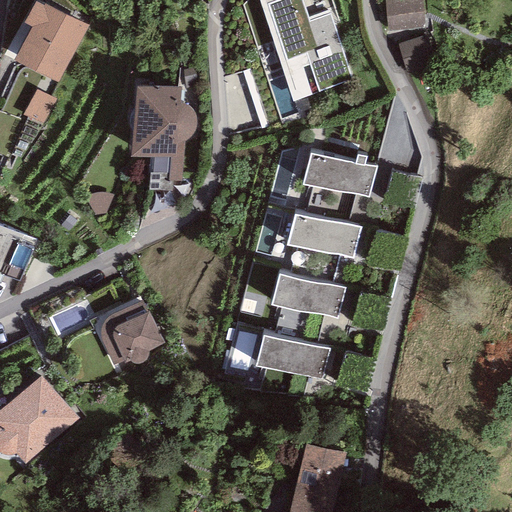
[(302,0),(259,0),(293,102),(352,80),(330,11),(309,19),(302,0)]
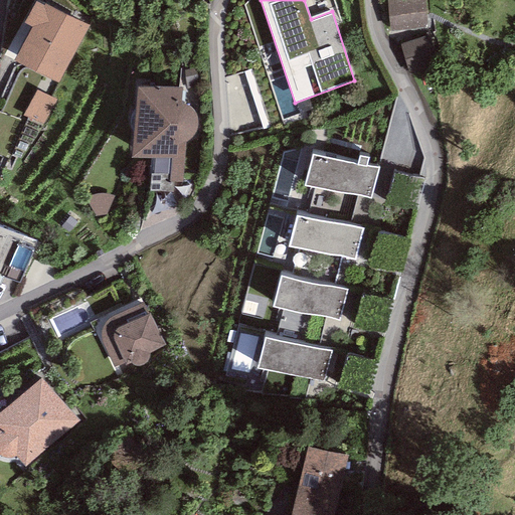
[(423,0),(385,0),(388,31),(426,28),(423,0)]
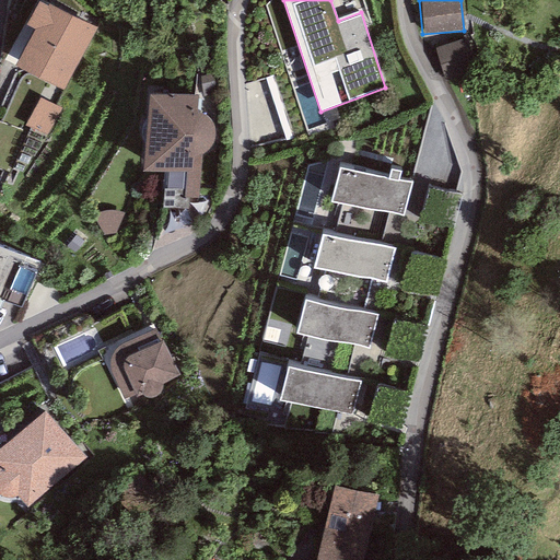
[(96,27),(49,3),(47,7),(38,2),(26,25),(34,30),(15,66),(63,91),(96,27)]
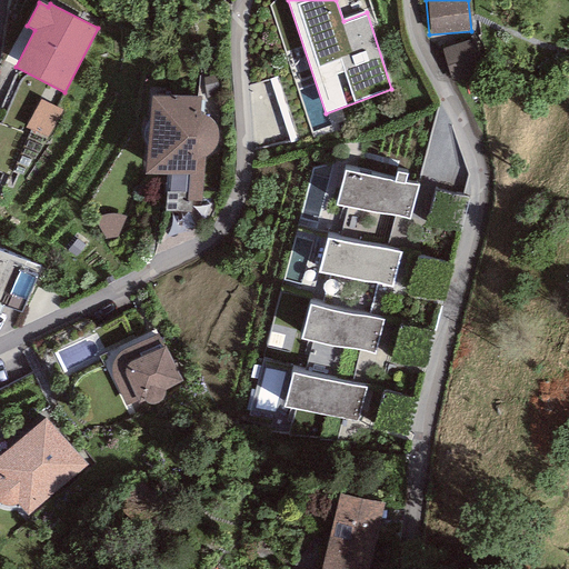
[(472,39),(440,49),(451,83),(483,72),(472,39)]
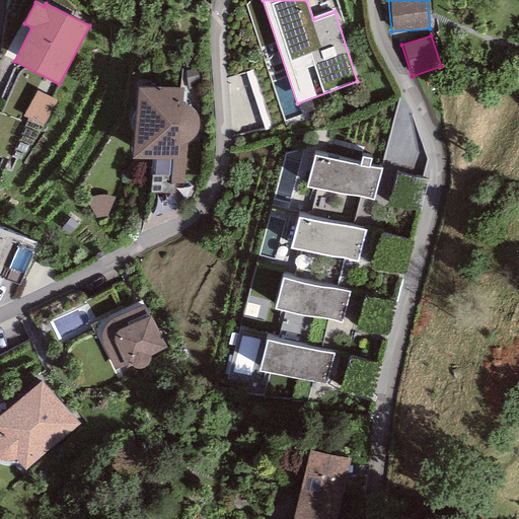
[(182,89),(137,87),(134,158),(156,159),(154,175),(151,174),(149,194),(174,194),(175,183),(184,183),(186,144),(189,144),(194,140),(198,133),(200,129),(199,122),(198,116),(195,110),(190,105),(181,100),(182,89)]
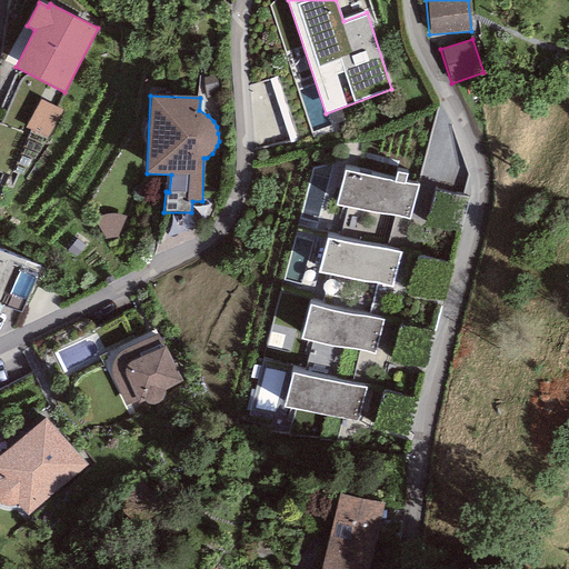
[(62,111),(40,99),(26,127),(48,138),(62,111)]
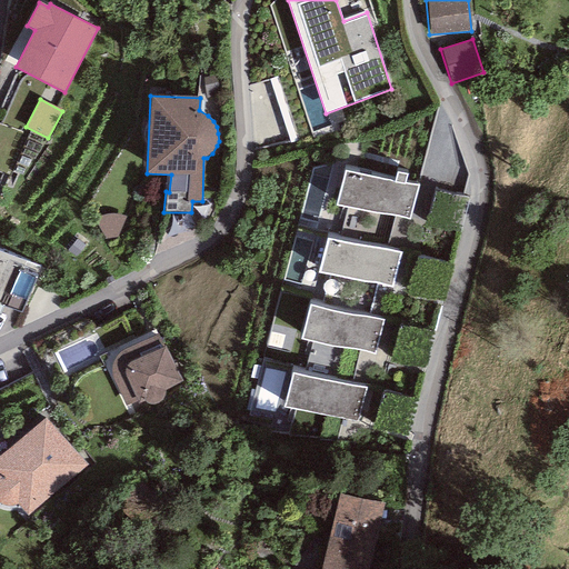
[(22,132),(0,122),(0,175),(2,176),(22,132)]
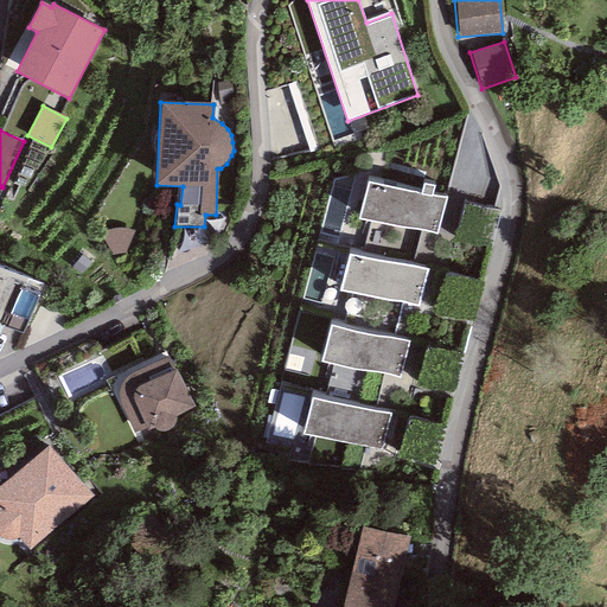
[(445,200),(366,184),(359,218),(438,236),(445,200)]
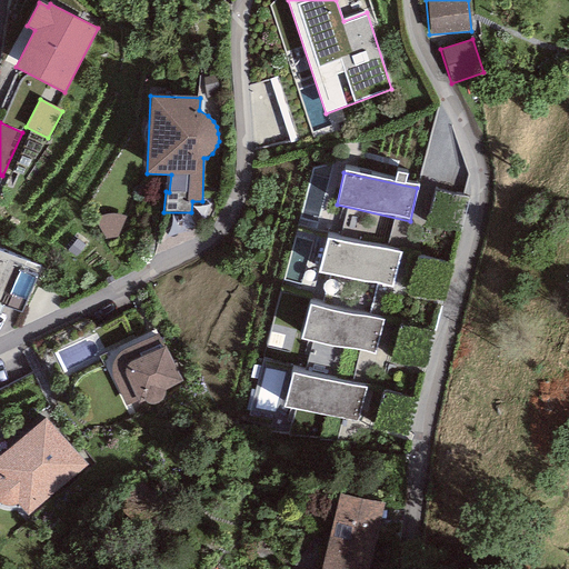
[(93,219),(106,240),(120,238),(131,218),(127,216),(123,215),(120,213),(116,213),(112,213),(109,213),(103,215),(98,217),(93,219)]
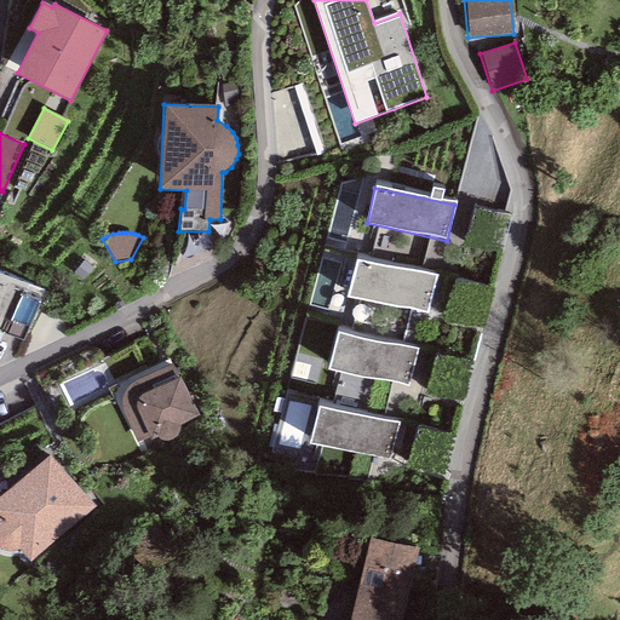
[(93,268),(84,260),(74,273),(84,280),(93,268)]
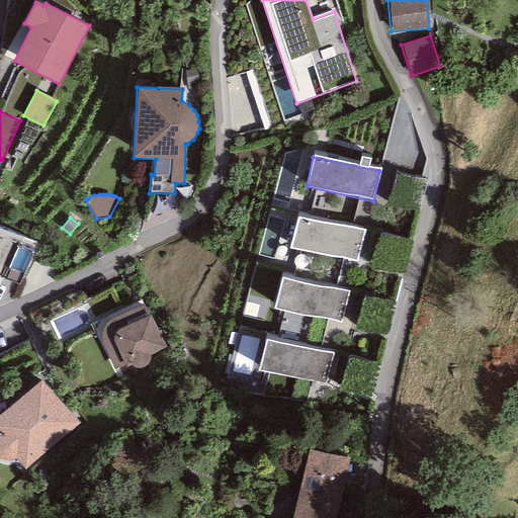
[(364,232),(297,218),(290,247),(358,262),(364,232)]
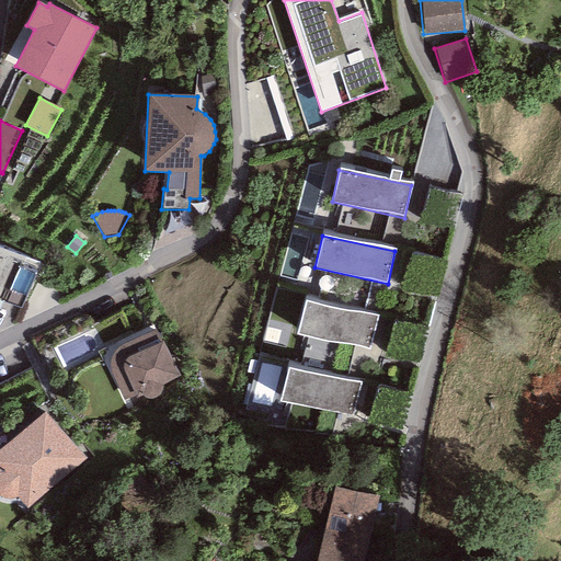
[(39,264),(0,248),(0,299),(21,309),(39,264)]
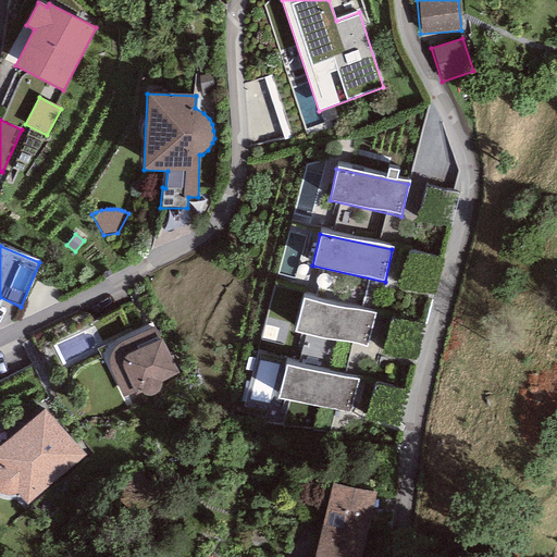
[(375,314),(304,299),(296,331),(368,347),(375,314)]
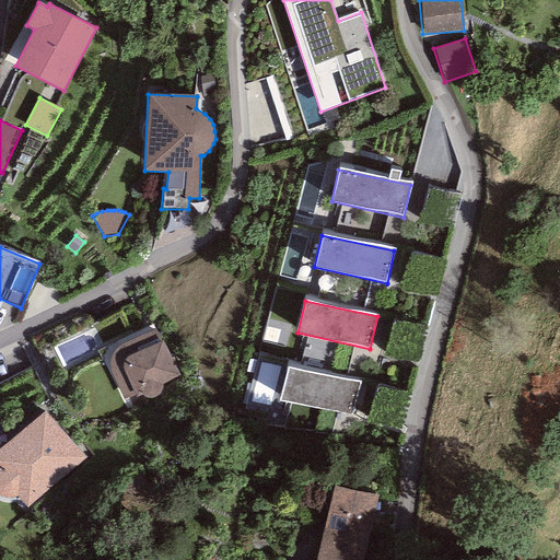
[(152,324),(95,349),(130,412),(182,377),(152,324)]
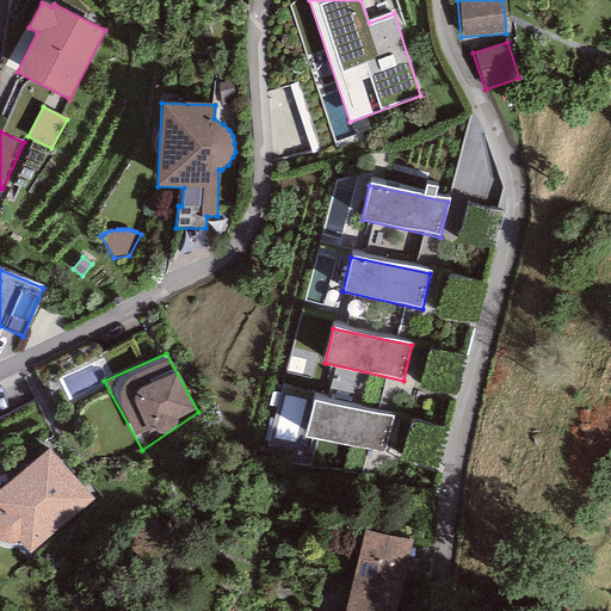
[(392,420),(313,402),(306,437),(384,455),(392,420)]
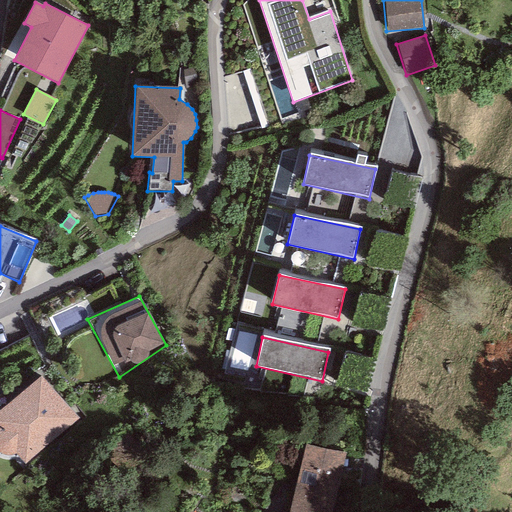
[(42,374),(0,408),(0,444),(20,469),(80,419),(42,374)]
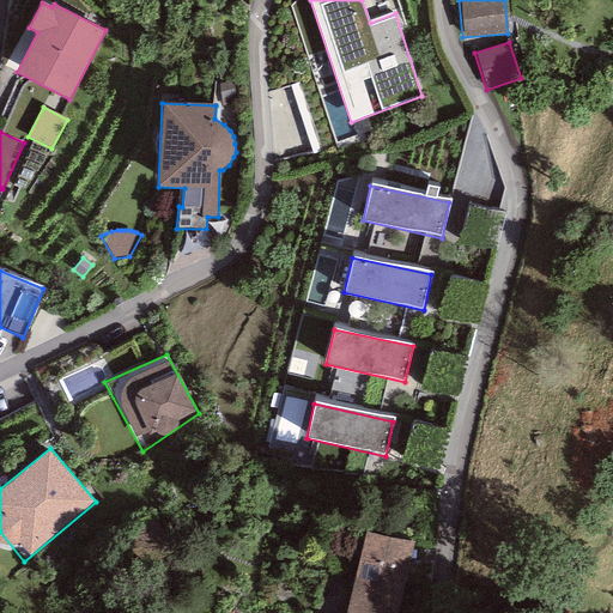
[(400,612),(413,542),(365,535),(347,612),(400,612)]
